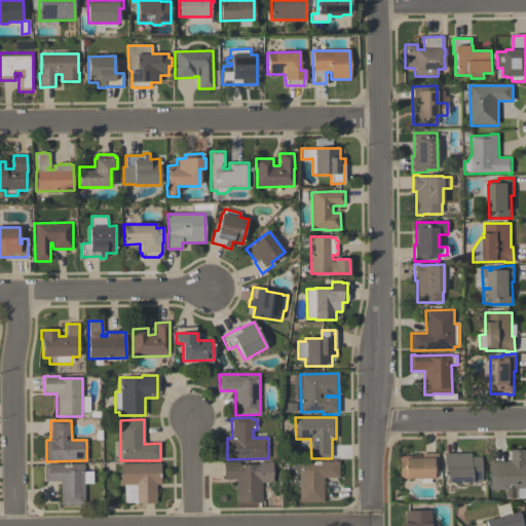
[(489,462),(512,462),(512,450),(525,450),(525,489),(519,489),(519,498),(506,499),(506,490),(490,490),(489,462)]
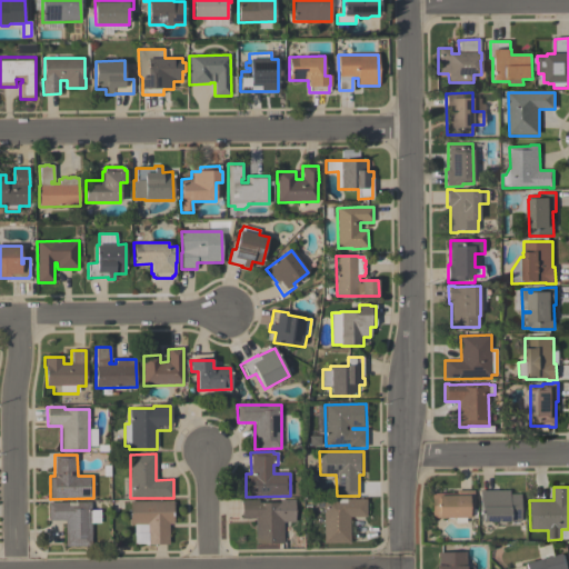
[(473,490),(473,506),(471,506),(472,518),(466,518),(466,525),(455,525),(455,518),(438,519),(438,518),(432,518),(431,493),(439,493),(439,496),(456,496),(456,491),(473,490)]
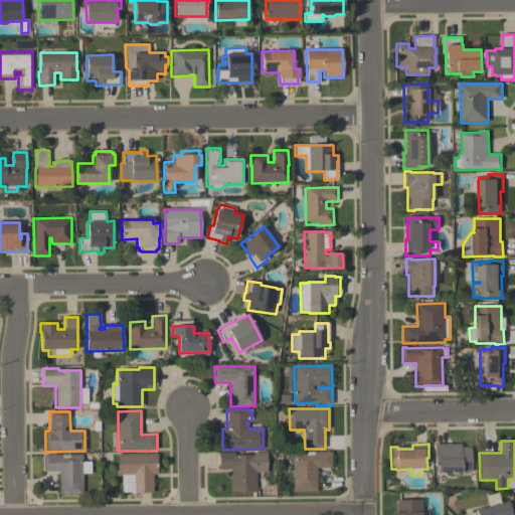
[(435,445),(461,445),(461,448),(471,448),(472,472),(463,472),(463,473),(437,473),(437,472),(435,472),(435,445)]
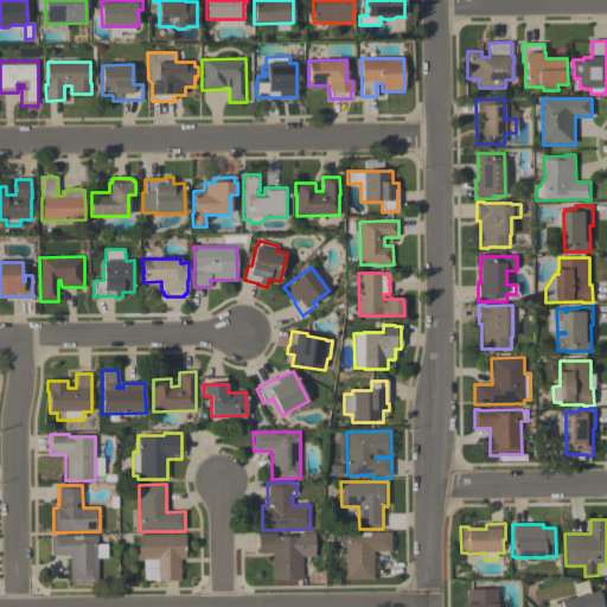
[(345,534),(390,532),(390,551),(374,551),(374,581),(345,581),(345,534)]
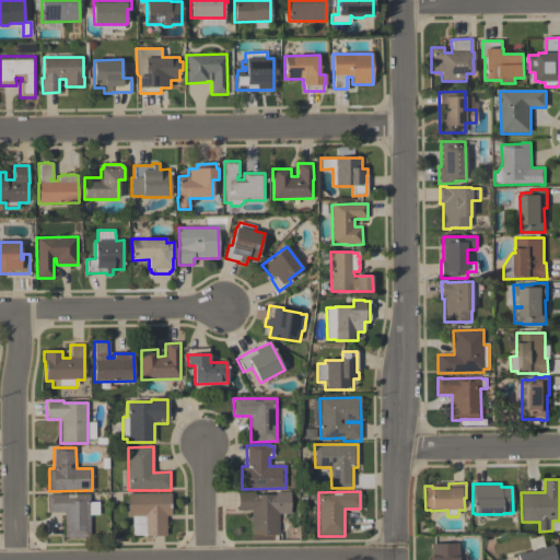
[(279,514),(279,535),(252,535),(251,511),(237,512),(237,492),(255,492),(255,496),(276,496),(276,492),(290,492),(290,514),(279,514)]
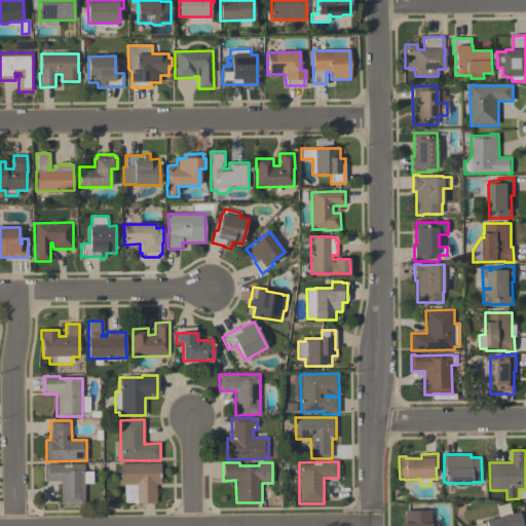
[(160,463),(160,485),(155,485),(156,503),(137,504),(136,486),(120,486),(119,464),(160,463)]
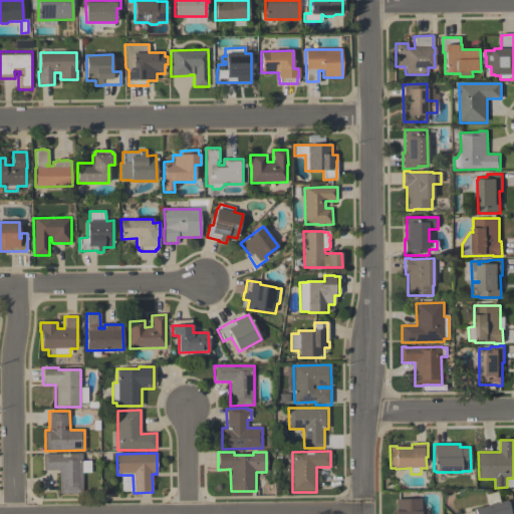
[(43,454),(82,454),(82,461),(90,461),(90,473),(81,473),(82,493),(59,494),(58,471),(43,471),(43,454)]
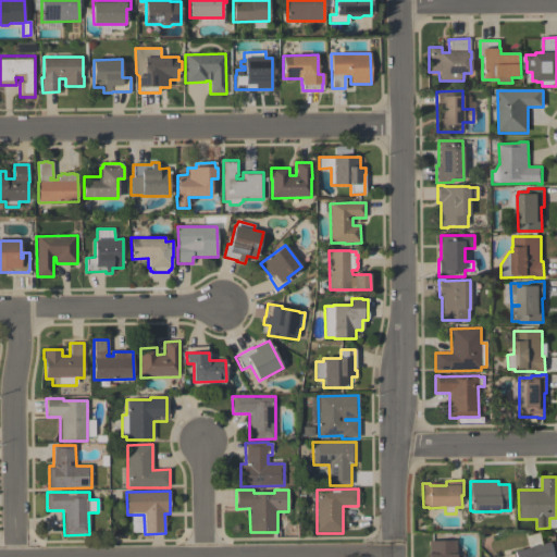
[(553,543),(556,556),(515,556),(514,552),(528,548),(525,537),(540,533),(543,545),(553,543)]
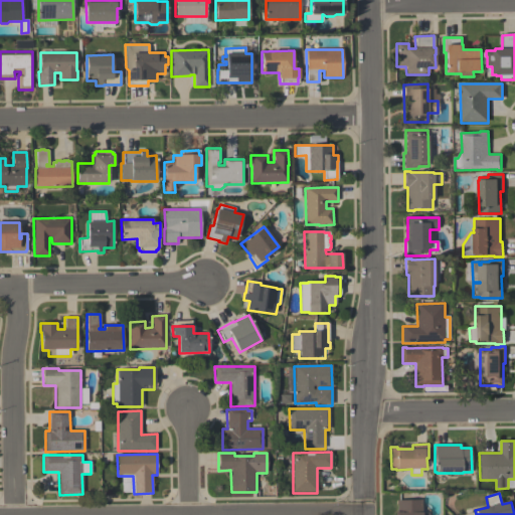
[(394,514),(394,512),(396,512),(396,500),(422,500),(422,513),(427,513),(430,514),(394,514)]
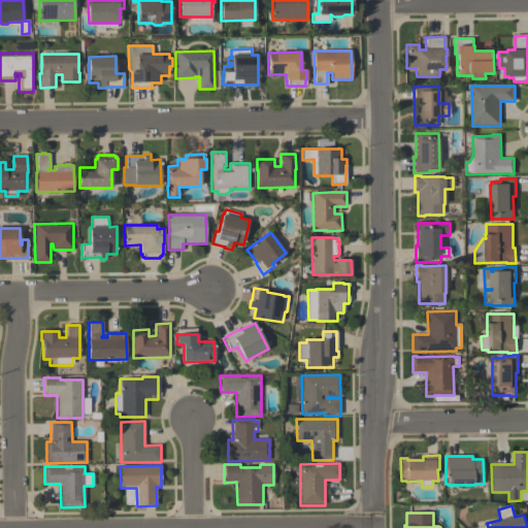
All buildings are outlined.
